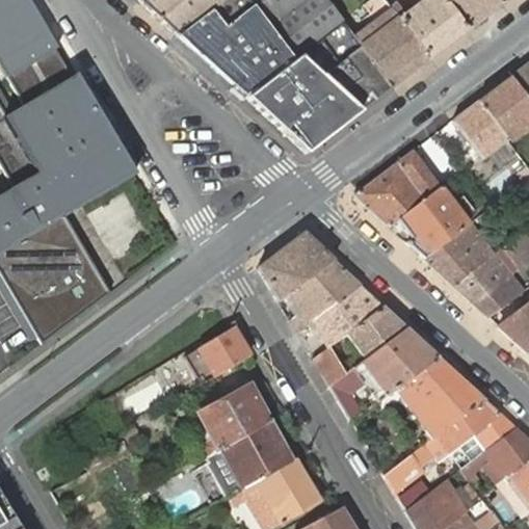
[(0,0),(0,160),(16,186),(0,194),(0,270),(44,343),(112,292),(65,214),(137,173),(78,73),(74,75),(31,0),(0,0)]
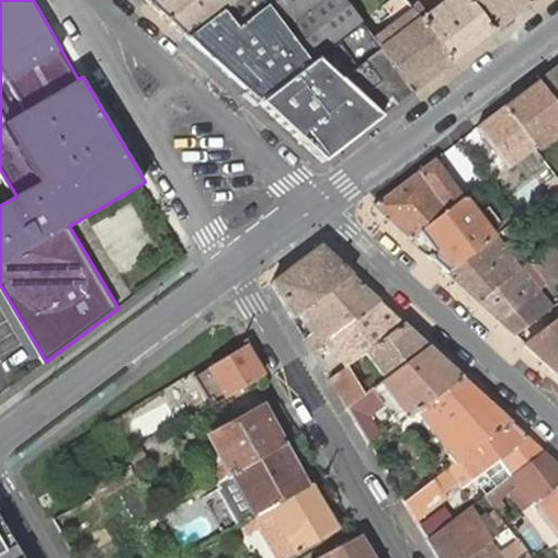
[(150,0),(189,34),(234,0),(150,0)]
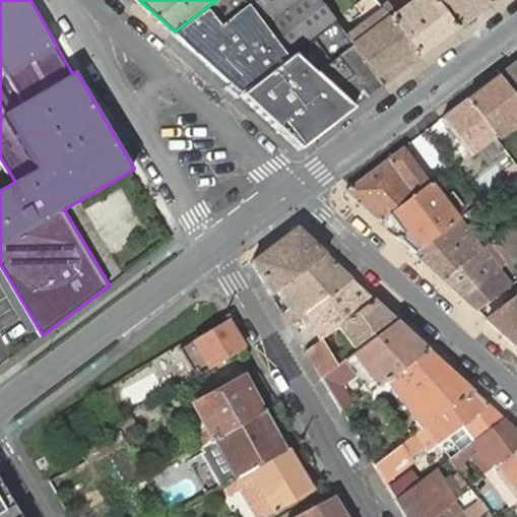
[(216,0),(175,31),(208,62),(242,92),(337,19),(322,0),(216,0)]
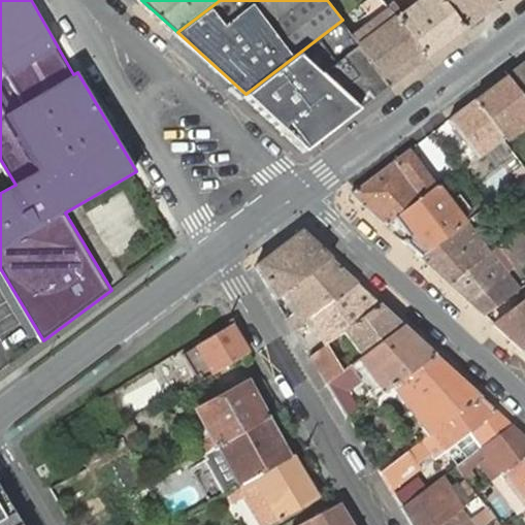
[(397,14),(429,57),(466,28),(444,0),(417,0),(402,10),(398,4),(393,8),(397,14)]
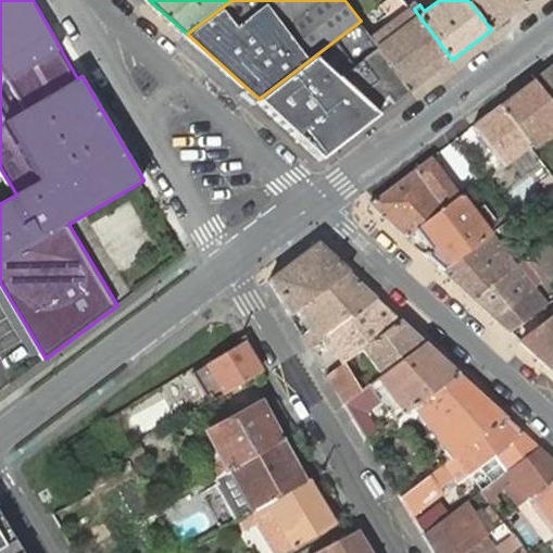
[(467,0),(491,29),(495,27),(530,0),(467,0)]
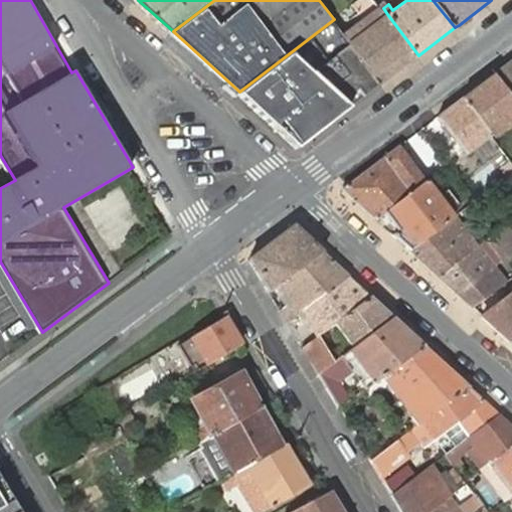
[(383,8),(379,5),(345,31),(382,81),(418,55),(387,14),(383,8)]
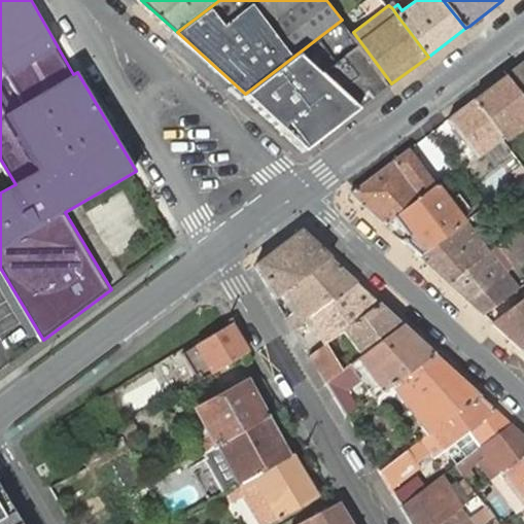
[(342,20),(245,94),(295,140),(306,149),(391,83),(353,32),(352,33),(342,20)]
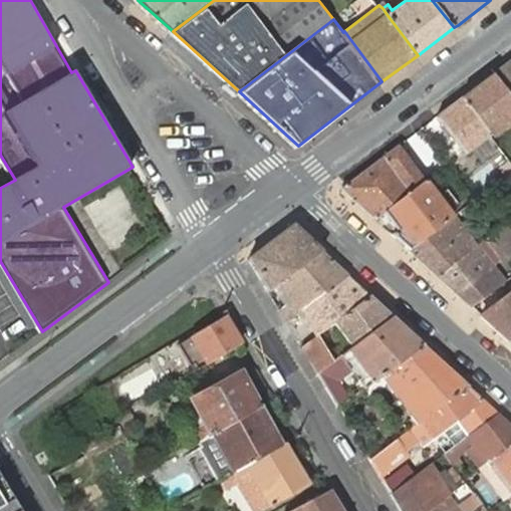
[(510,59),(494,72),(510,94),(510,59)]
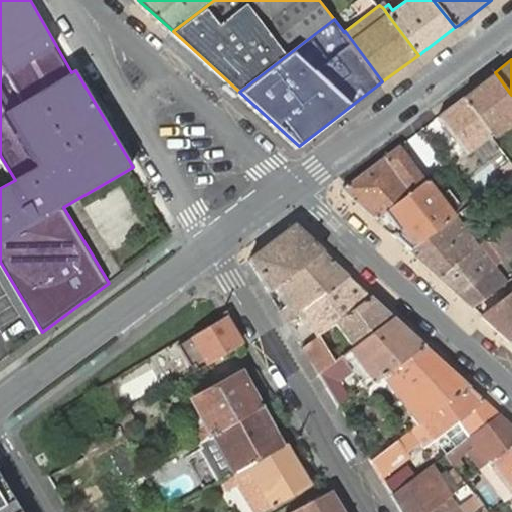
[(464,96),(494,134),(511,120),(511,95),(495,72),(464,96)]
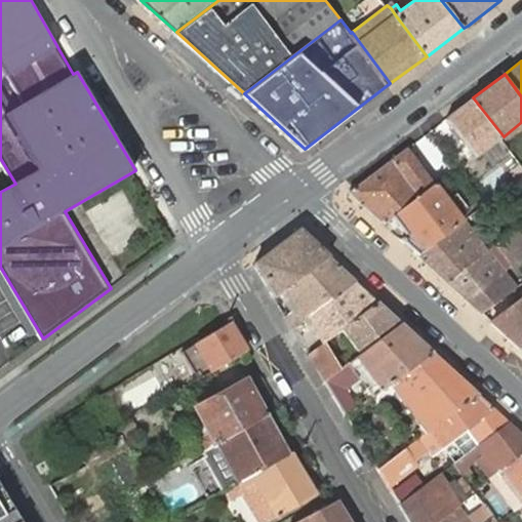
[(479,156),(504,136),(473,97),(448,116),(479,156)]
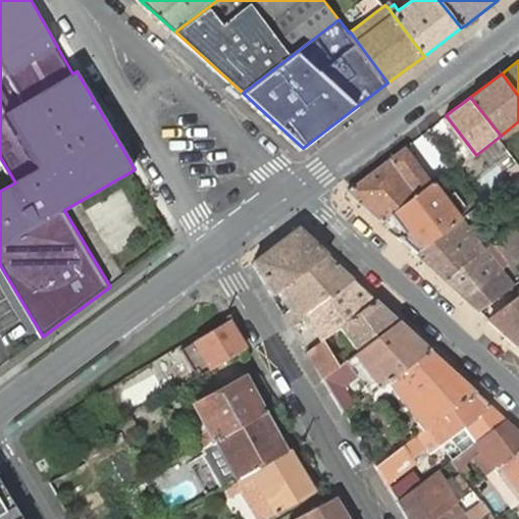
[(392,214),(433,183),(431,178),(414,156),(411,151),(407,145),(349,190),(382,220),(392,214)]
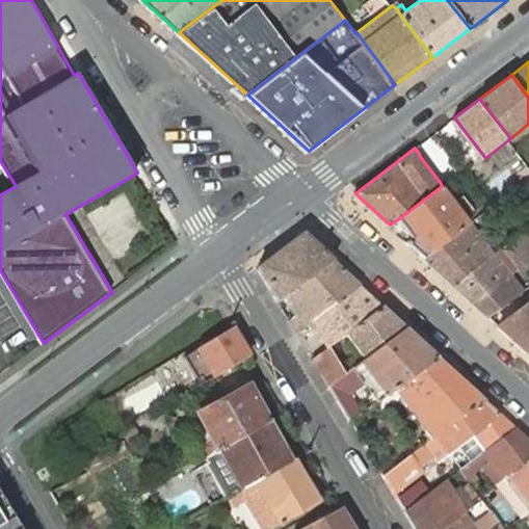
[(528,179),(519,186),(528,200),(528,179)]
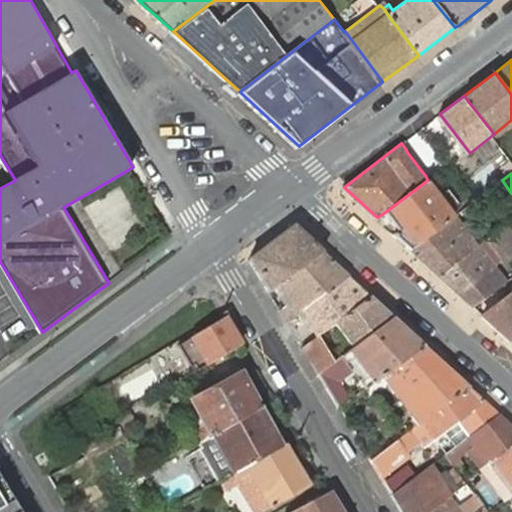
[(395,233),(411,248),(455,215),(428,180),(386,211),(394,220),(400,229),(395,233)]
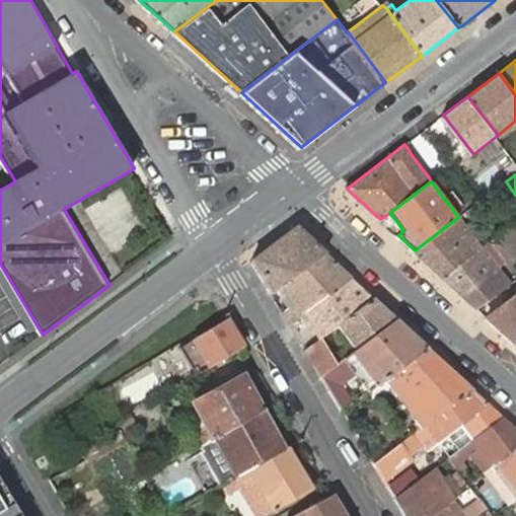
[(483,247),(484,246),(459,217),(458,217),(415,250),(444,277),(483,247)]
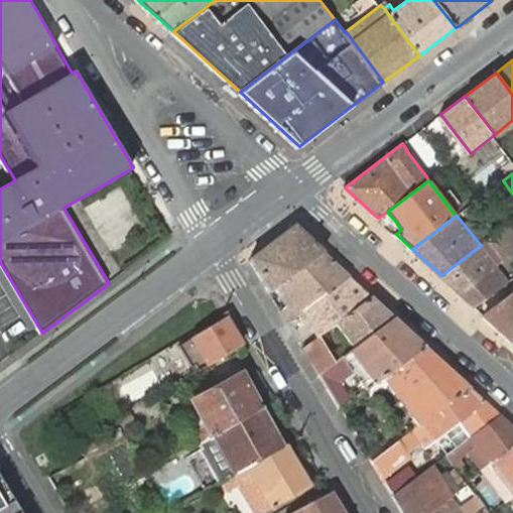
[(496,265),(505,258),(512,252),(512,219),(489,238),(481,245),(480,246),(496,265)]
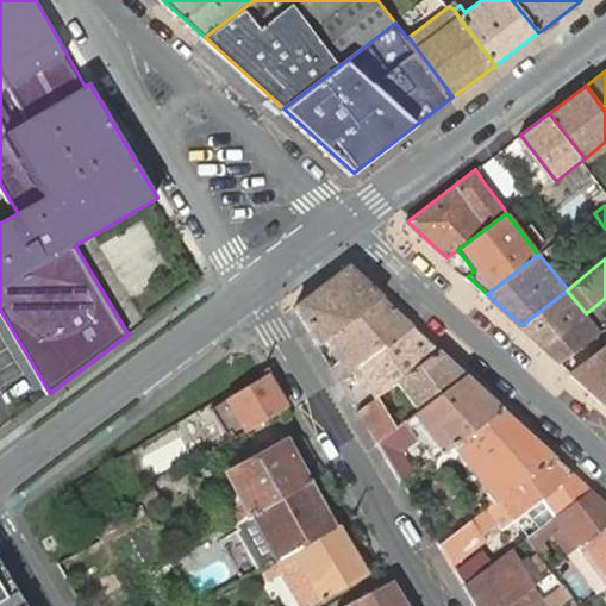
[(330,336),(383,295),(349,264),(298,304),(320,343),(330,336)]
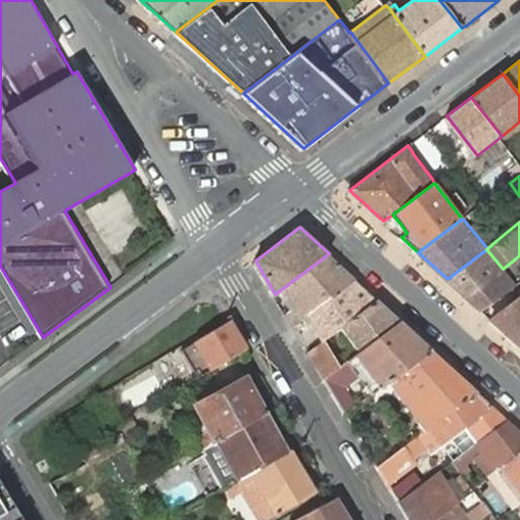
[(447,279),(468,297),(503,269),(486,249),(447,279)]
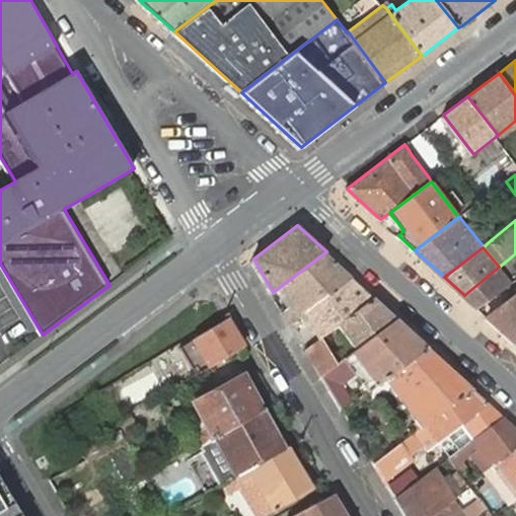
[(353,276),(326,251),(281,286),(286,293),(290,290),(297,300),(284,310),(291,322),(306,311),(309,308),(319,301),(353,276)]
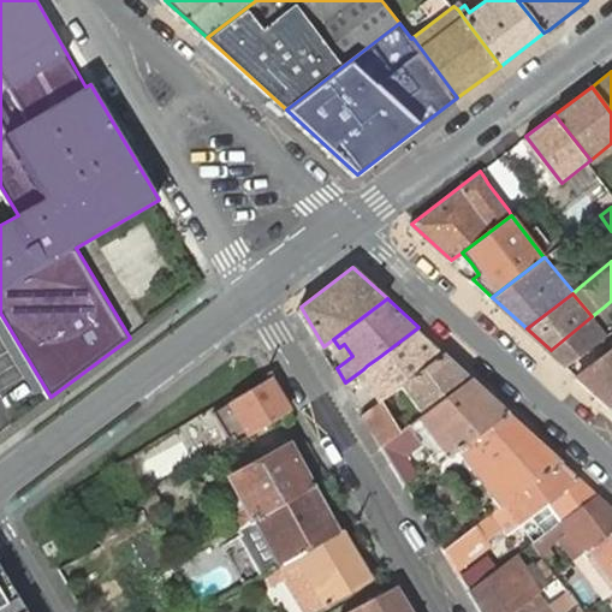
[(592,316),(551,350),(554,355),(568,366),(607,336),(611,332),(611,325),(610,322),(601,328),(592,316)]
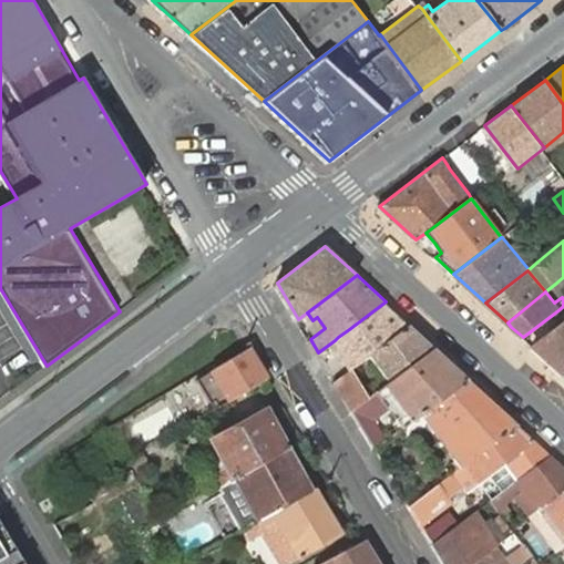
[(410,325),(386,301),(349,329),(338,337),(352,357),(331,373),(336,381),(352,368),(359,365),(369,356),(371,354),(410,325)]
